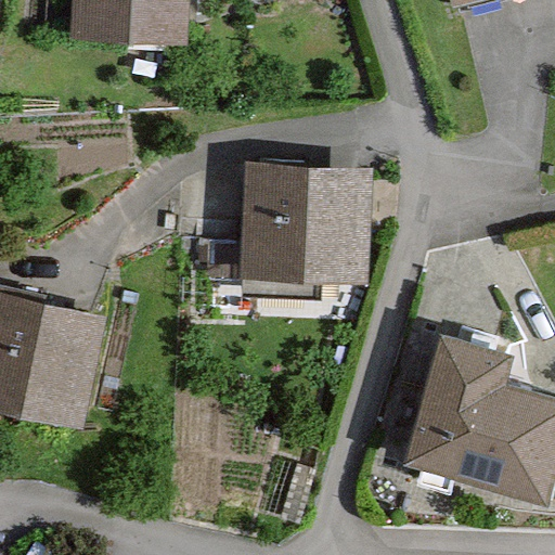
[(196,0),(76,0),(76,22),(196,25),(196,0)]
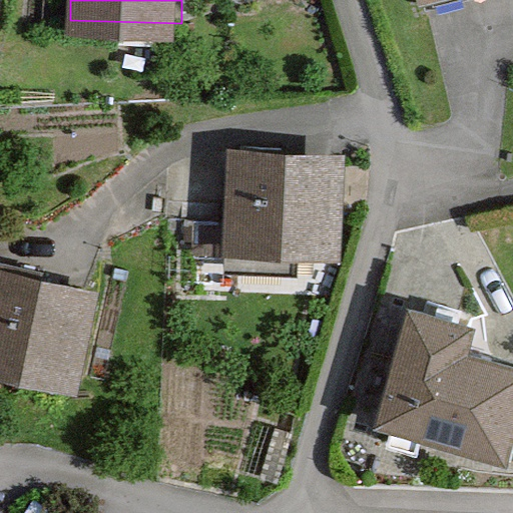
[(414,0),(417,11),(458,0),(414,0)]
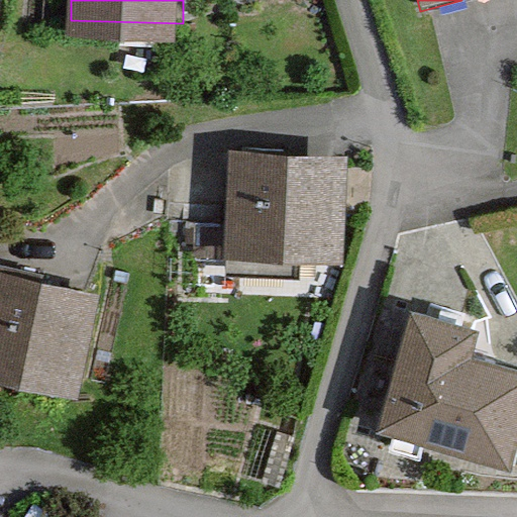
[(339,159),(229,154),(226,254),(336,257),(339,159)]
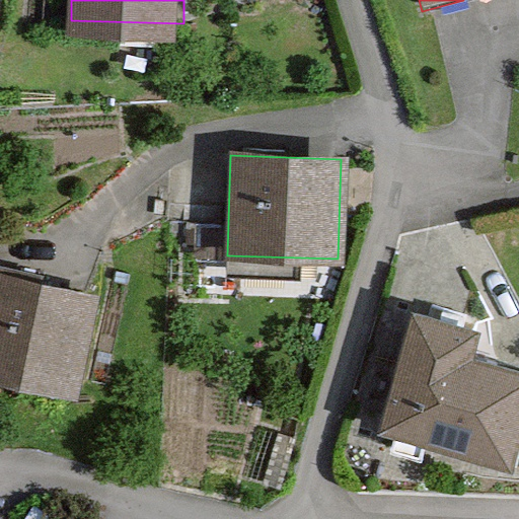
[(98,299),(0,279),(0,385),(77,401),(98,299)]
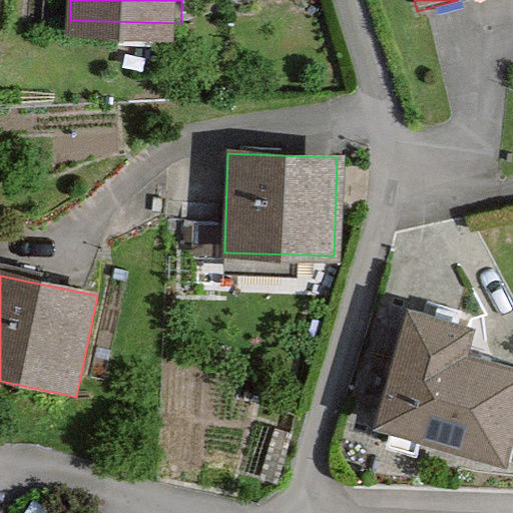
[(476,330),(408,310),(373,432),(508,469),(512,450),(512,368),(469,356),(476,330)]
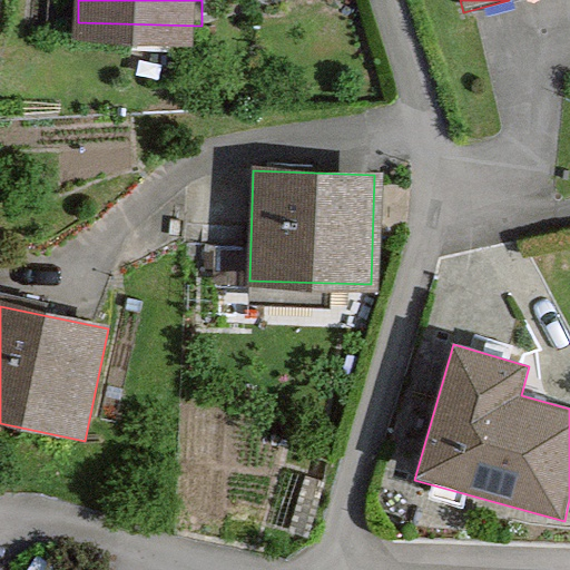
All buildings are outlined.
